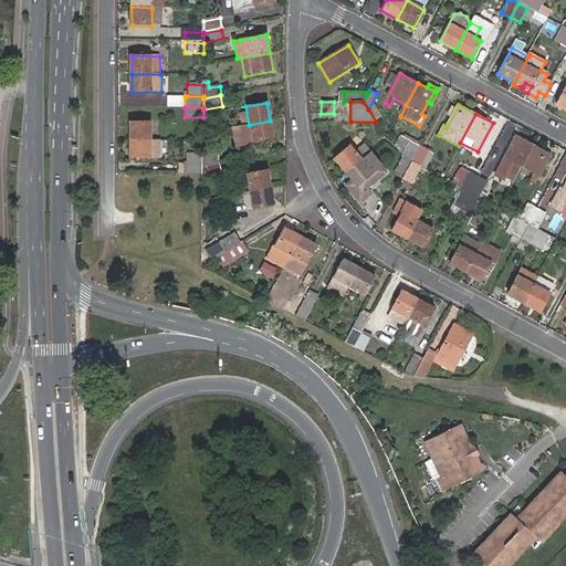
[(249,125),(231,128),(233,139),(251,135),(252,143),(273,138),(270,121),(249,125)]
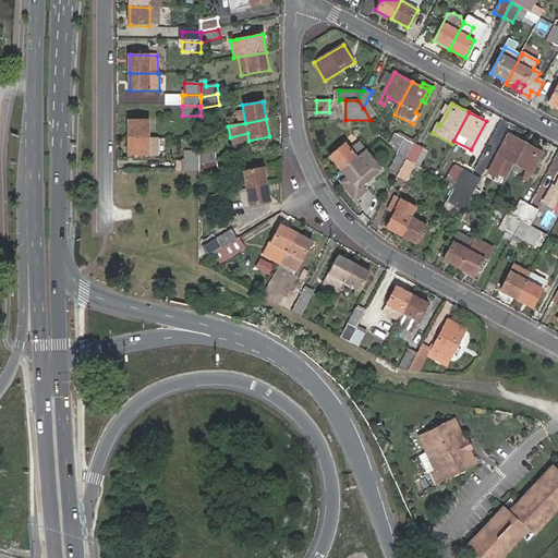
[(130,121),(130,137),(149,137),(149,121),(130,121)]
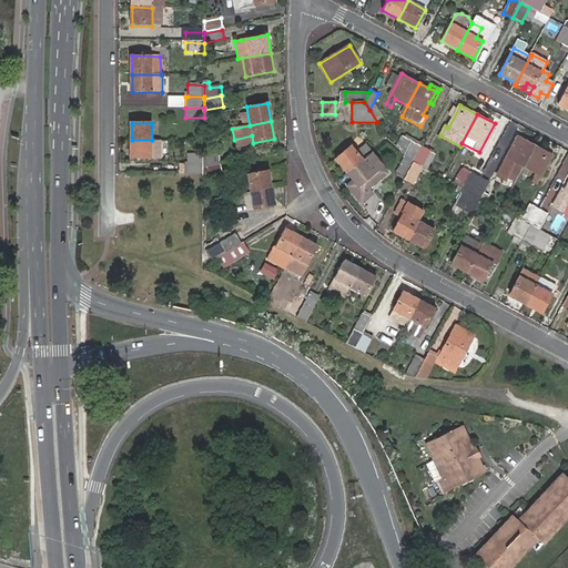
[(253,143),(252,135),(234,140),(236,146),(253,143)]
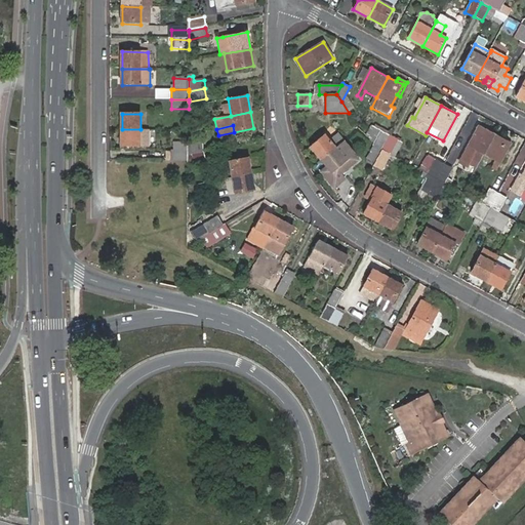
[(484,155),(494,134),(480,126),(465,154),(470,156),(474,149),(484,155)]
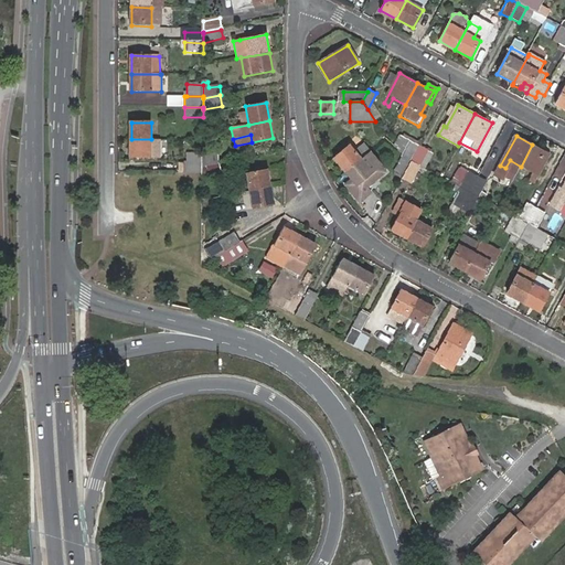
[(151,139),(131,139),(131,158),(152,158),(161,158),(161,139),(151,139)]
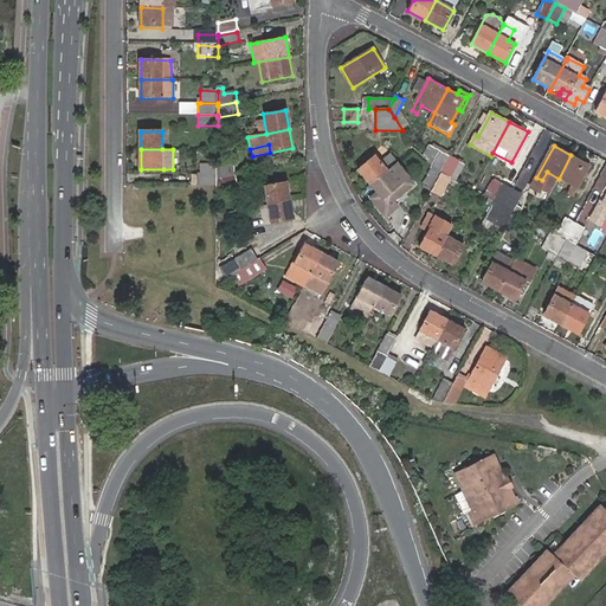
[(442,152),(433,166),(442,173),(451,156),(442,152)]
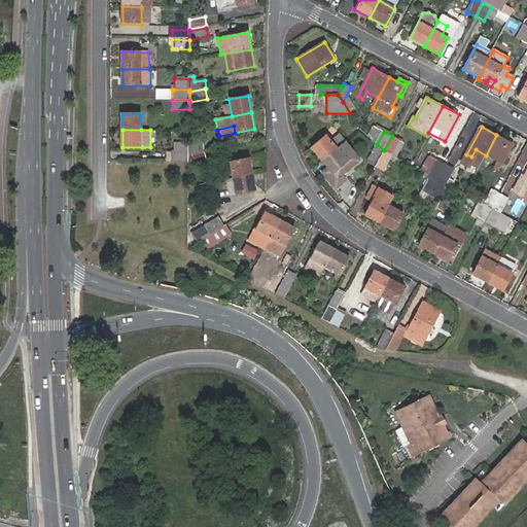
[(322,161),(346,142),(341,135),(330,142),(326,137),(312,148),(322,161)]
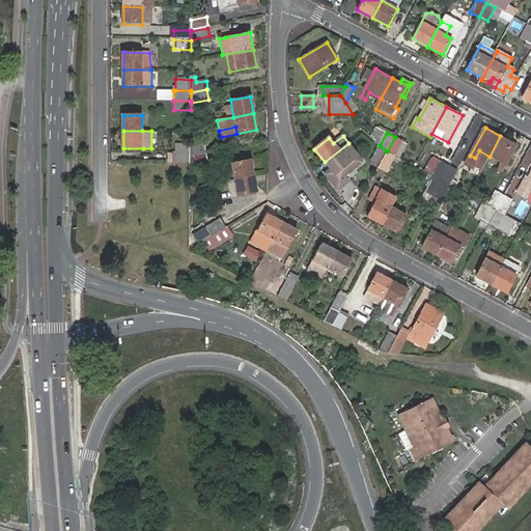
[(516,144),(500,136),(490,157),(501,162),(497,170),(502,172),(516,144)]
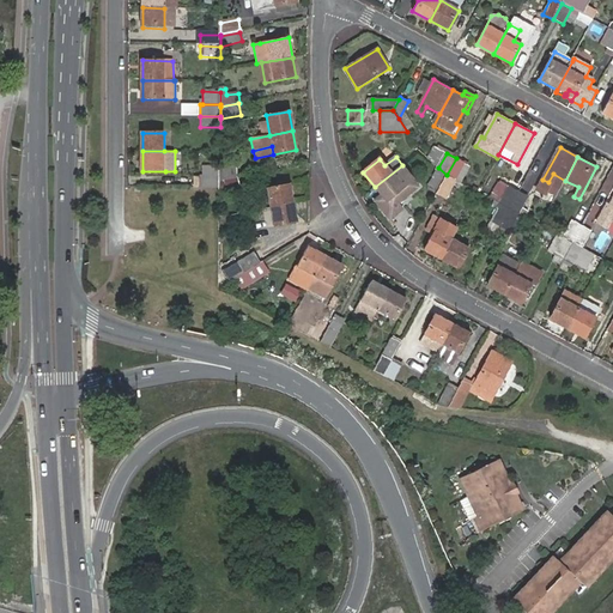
[(456,158),(447,175),(456,180),(462,183),(472,167),(456,158)]
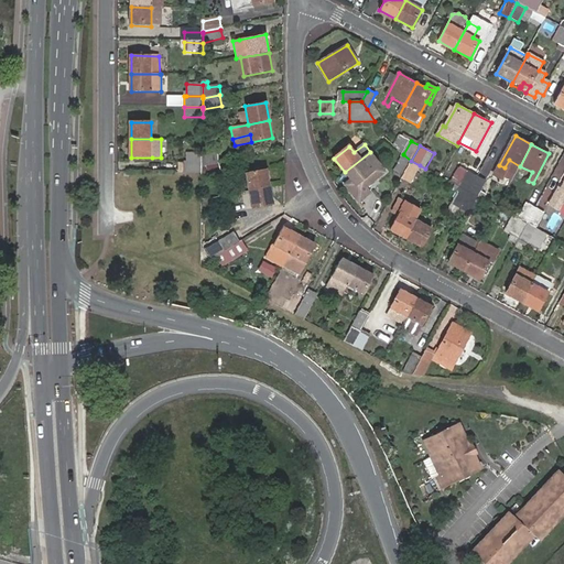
[(203,162),(203,166),(219,163),(217,152),(203,154),(203,162)]
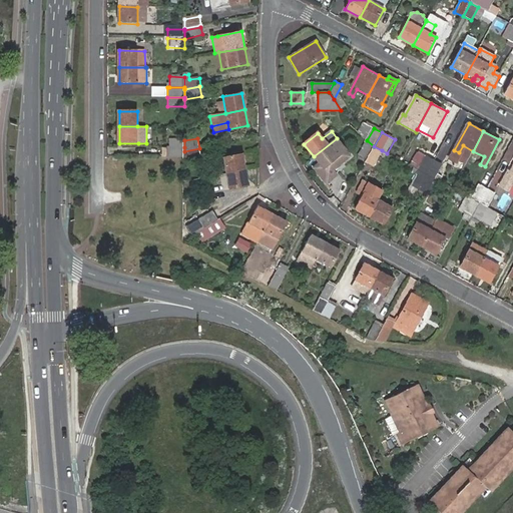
[(343,146),(337,138),(314,156),(324,168),(339,157),(335,152),(343,146)]
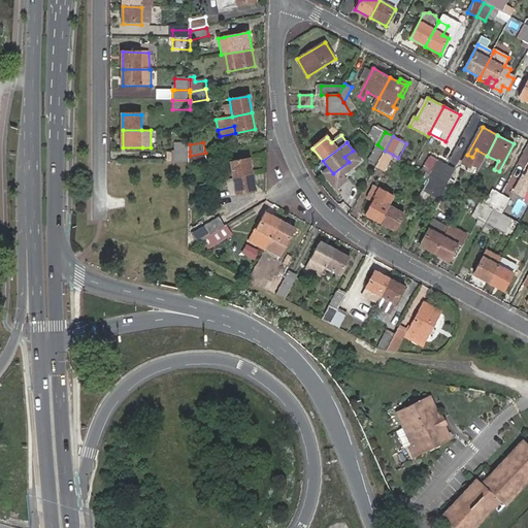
[(190,144),(190,143),(175,143),(175,152),(190,152),(190,144)]
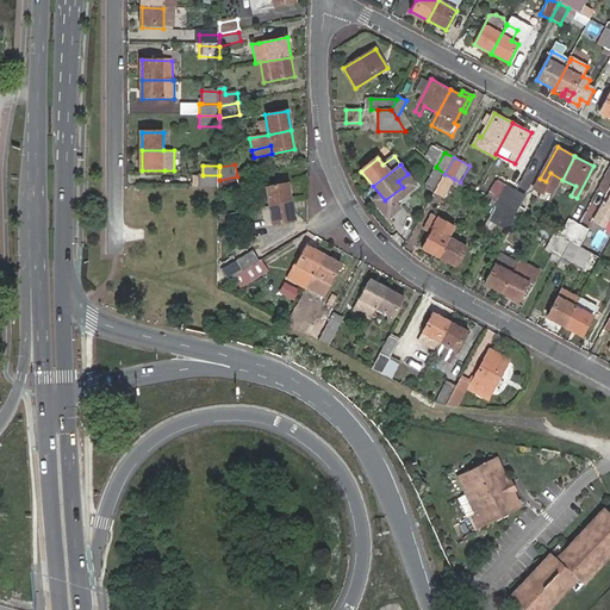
[(444,174),(436,167),(425,187),(435,192),(444,174)]
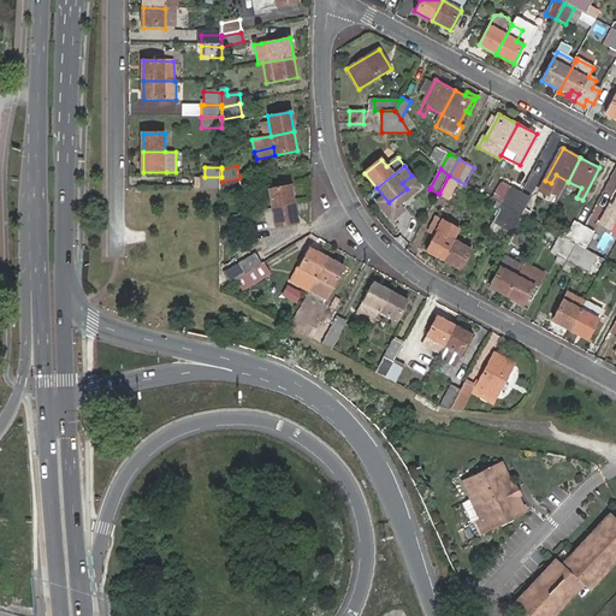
[(449,176),(439,194),(449,199),(458,181),(449,176)]
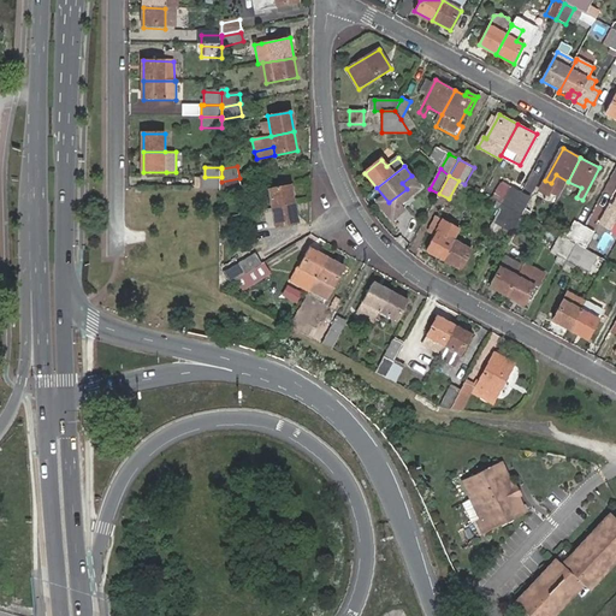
[(221,189),(221,182),(221,177),(205,177),(201,177),(201,189),(221,189)]
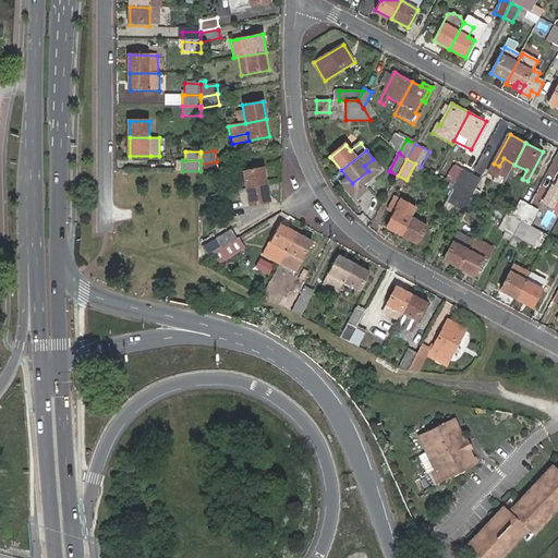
[(201,165),(201,171),(201,174),(219,171),(217,161),(201,165)]
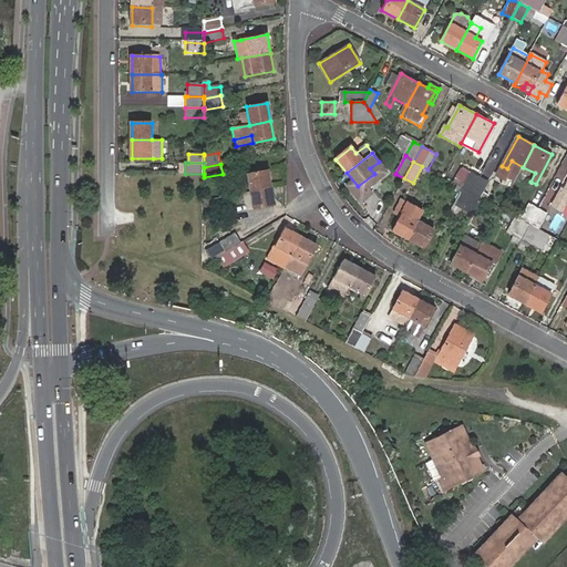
[(247,174),(250,193),(271,188),(268,169),(247,174)]
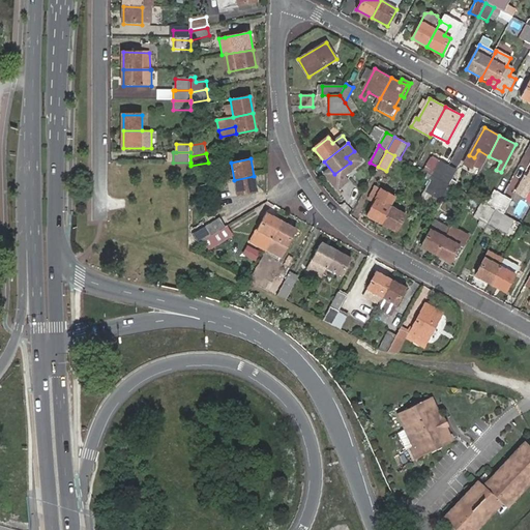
[(433,158),(425,172),(433,176),(440,181),(448,166),(433,158)]
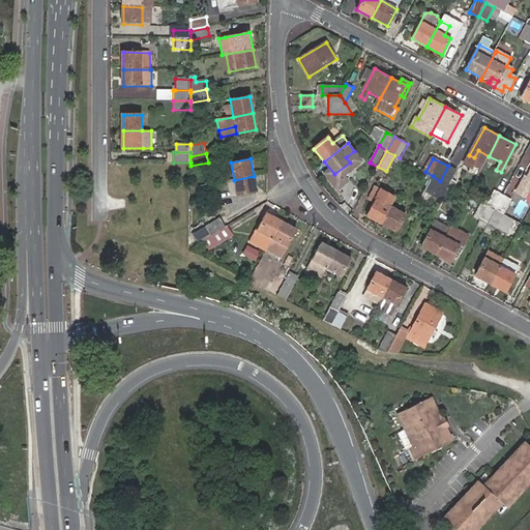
[(458,171),(448,166),(440,181),(454,188),(457,183),(452,180),(458,171)]
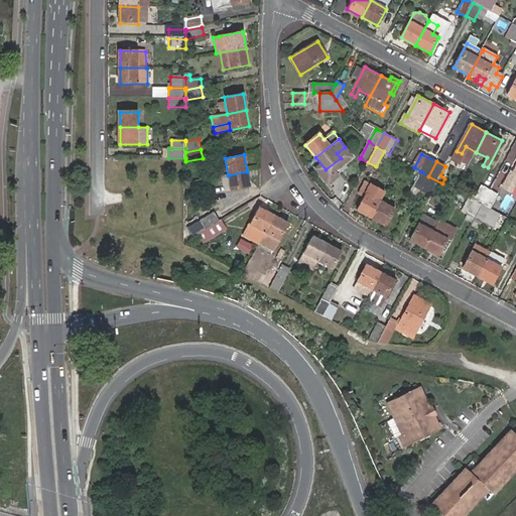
[(515,167),(514,171),(512,170),(503,187),(512,192),(515,184),(515,167)]
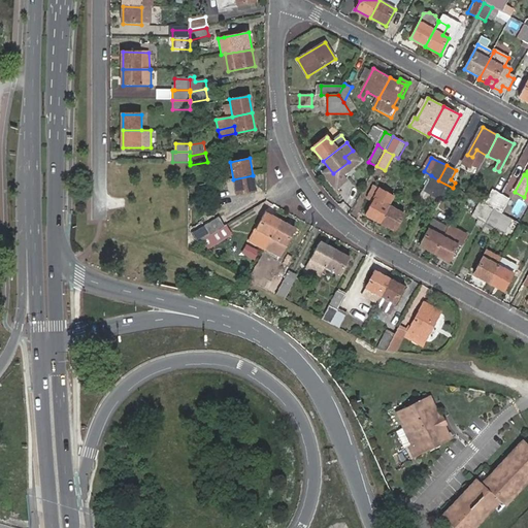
[(253,175),(233,179),(236,196),(256,191),(253,175)]
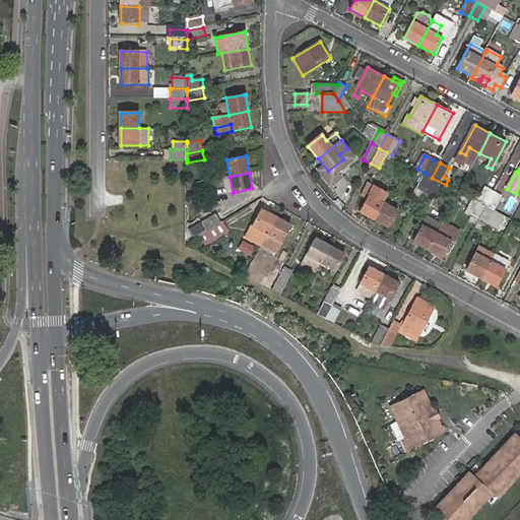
[(432,178),(425,173),(416,189),(424,193),(432,178)]
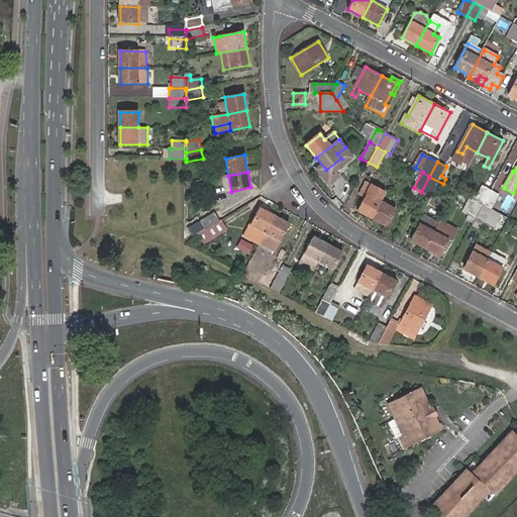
[(443,184),(429,177),(421,192),(430,196),(435,185),(440,188),(443,184)]
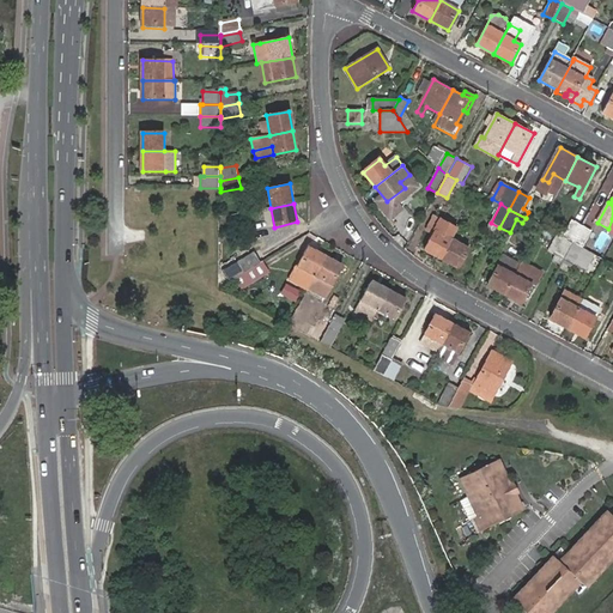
[(426,228),(432,230),(441,213),(435,211),(426,228)]
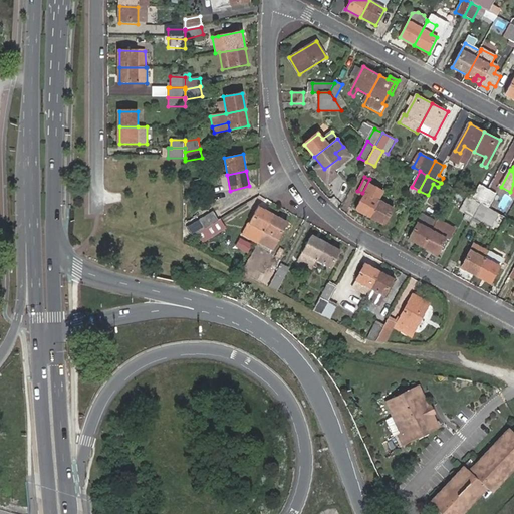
[(480,185),(472,199),(481,204),(489,190),(480,185)]
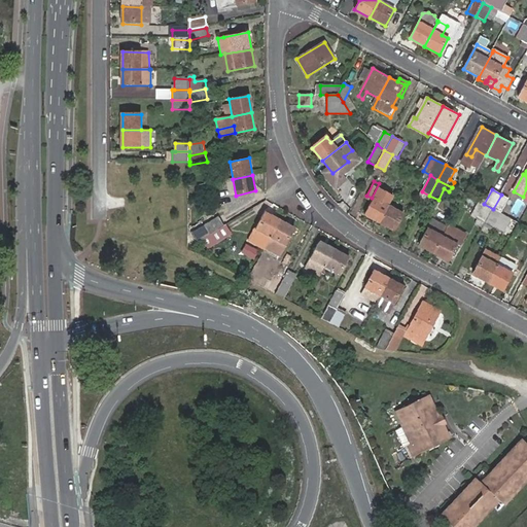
[(380,190),(375,200),(389,207),(393,198),(380,190)]
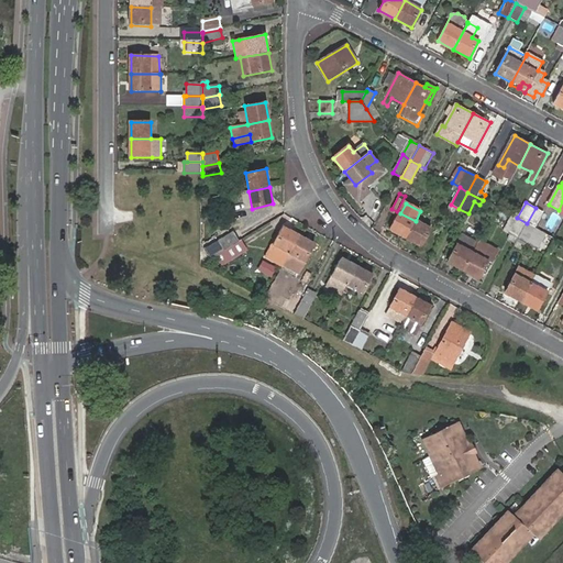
[(536,228),(544,212),(536,208),(527,223),(536,228)]
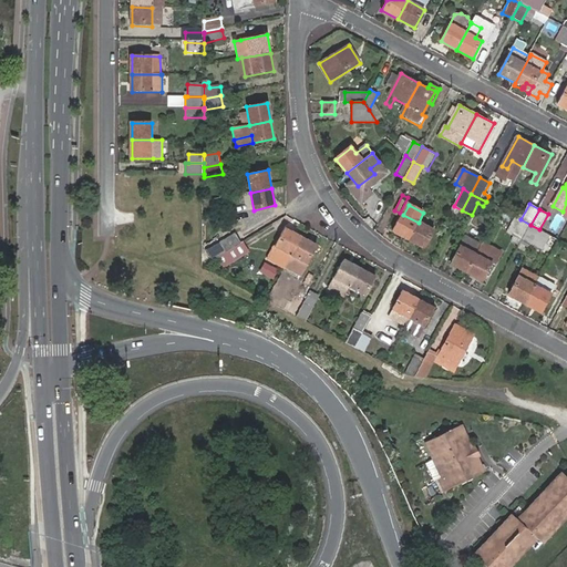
[(409,240),(419,223),(403,215),(394,233),(409,240)]
